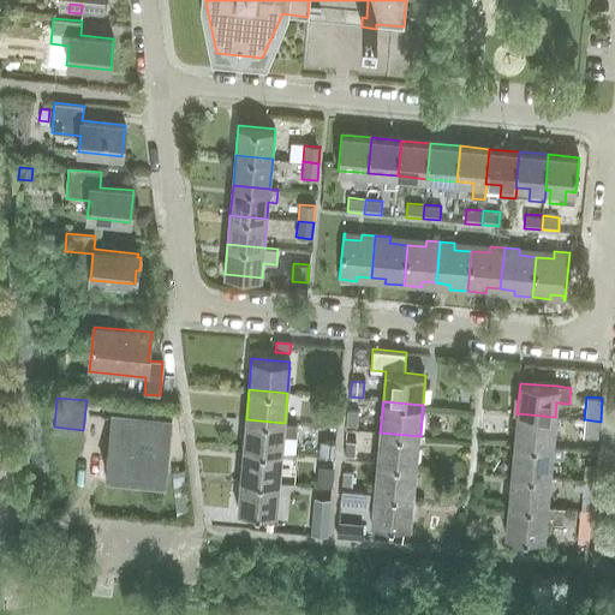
[(328,410),(327,425),(336,427),(338,411),(328,410)]
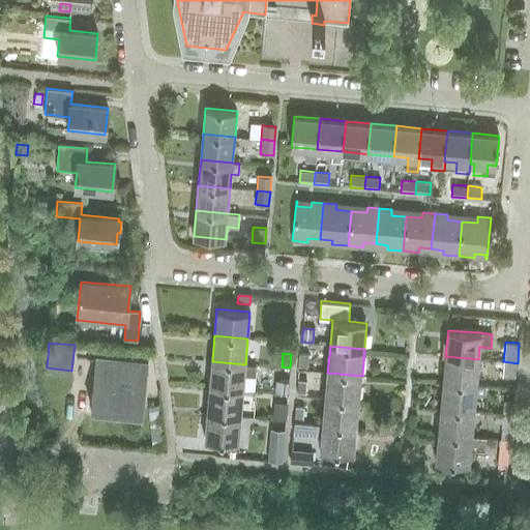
[(299,353),(298,366),(299,366),(308,367),(310,353),(300,353),(299,353)]
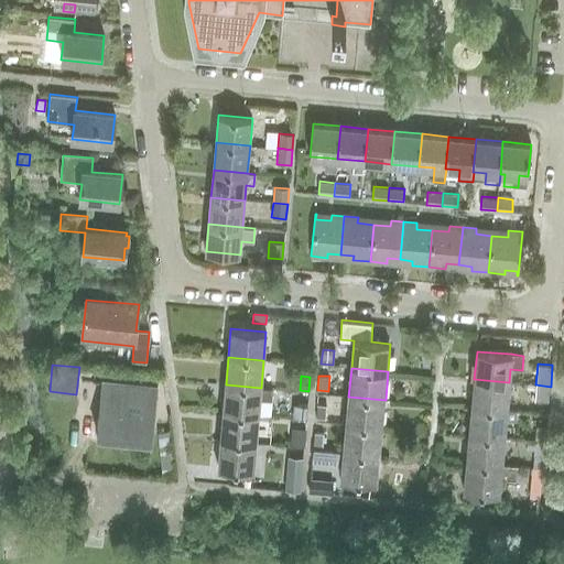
[(509,382),(474,379),(472,408),(507,411),(507,409),(509,382)]
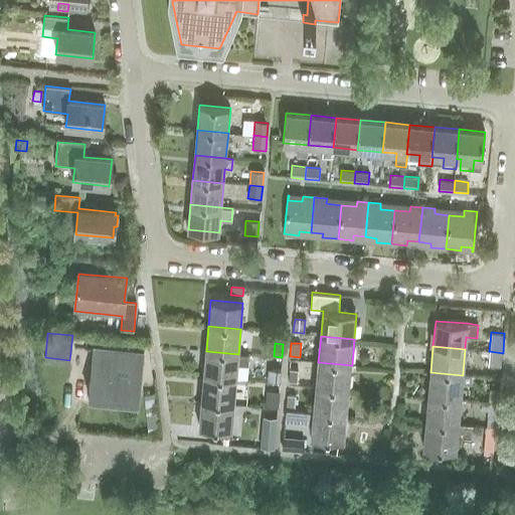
[(93,350),(89,396),(139,401),(144,352),(143,352),(142,355),(93,350)]
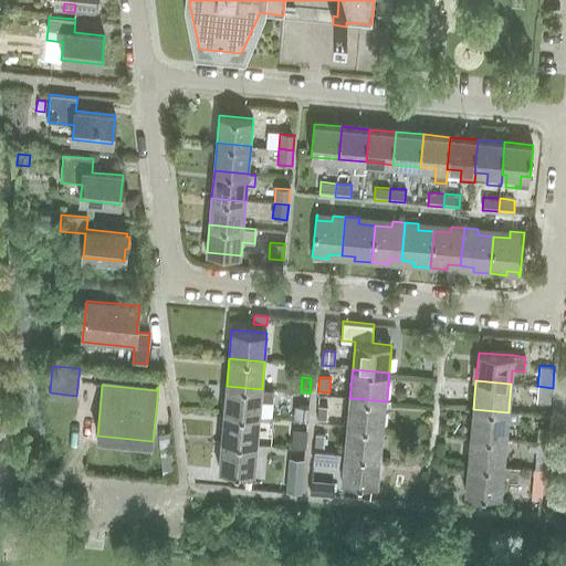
[(262,389),(227,386),(223,413),(260,417),(261,401),(273,402),(274,390),(262,389)]
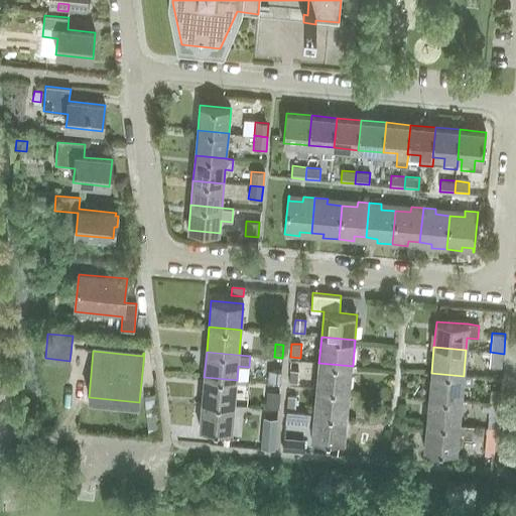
[(490,352),(489,367),(502,368),(503,368),(504,354),(490,352)]
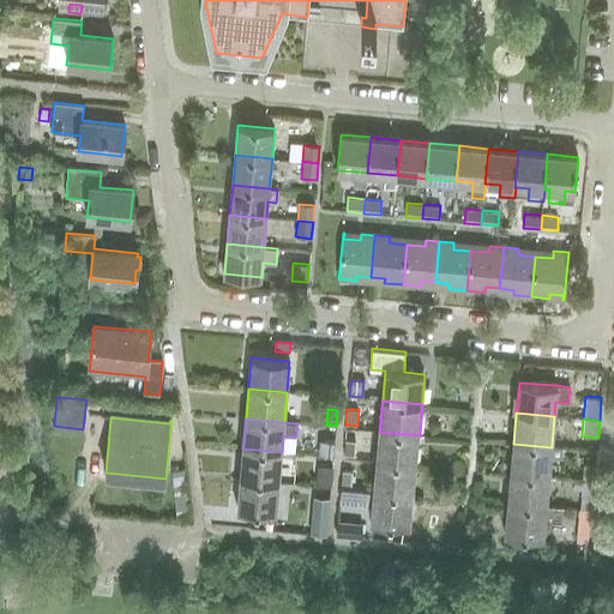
[(420,435),(379,432),(377,462),(416,465),(420,435)]
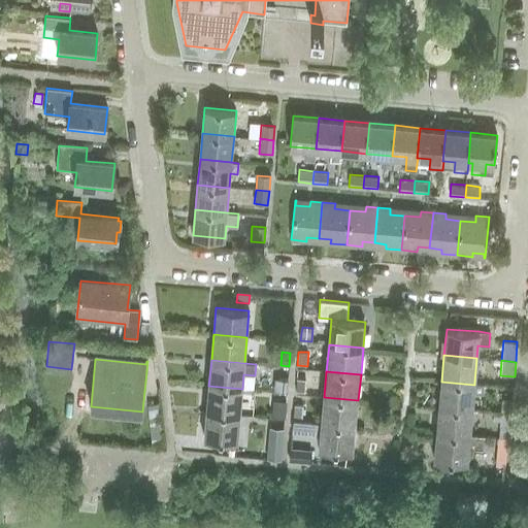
[(279,378),(277,390),(287,391),(288,380),(279,378)]
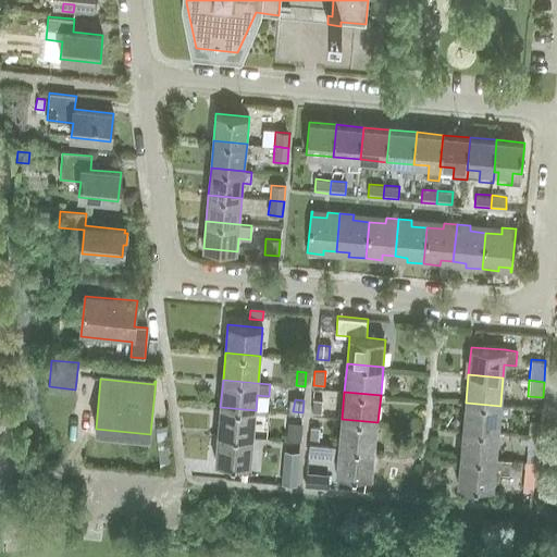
[(321,415),(322,400),(313,399),(312,413),(321,415)]
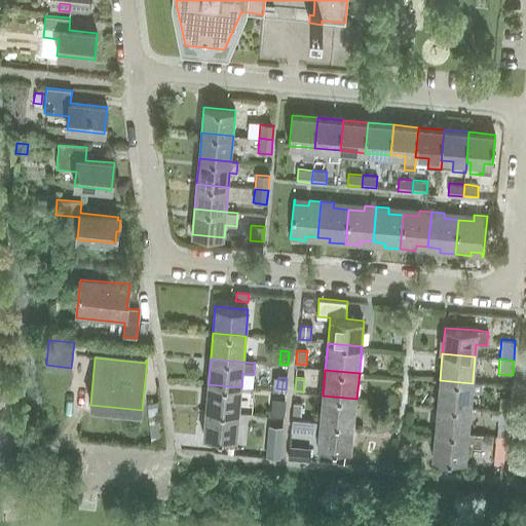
[(473,383),(440,380),(438,406),(470,409),(472,391),(481,391),(482,382),(473,381),(473,383)]
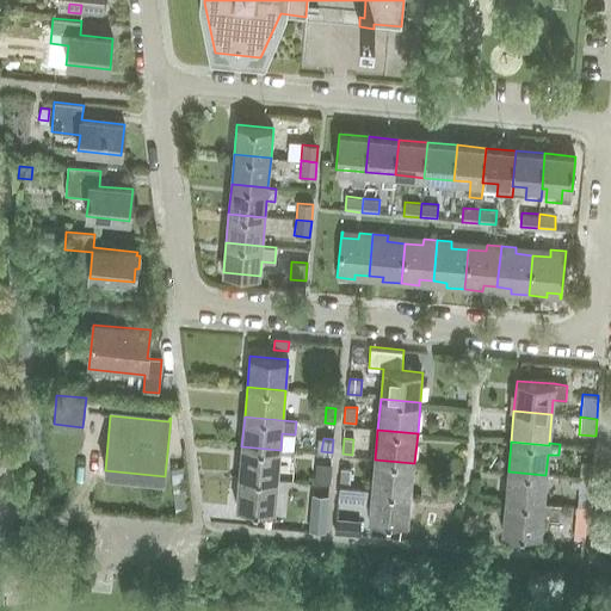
[(281,450),(241,446),(239,477),(277,481),(281,450)]
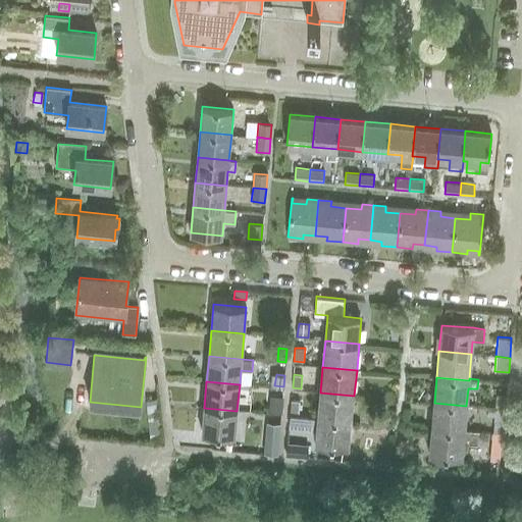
[(354,396),(320,393),(317,418),(352,421),(354,396)]
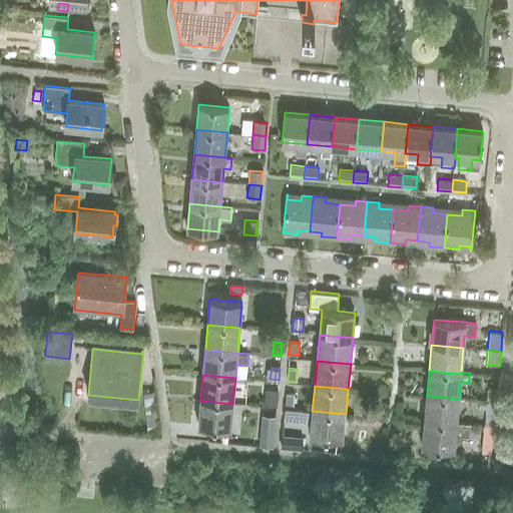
[(488,386),(486,401),(496,402),(497,387),(488,386)]
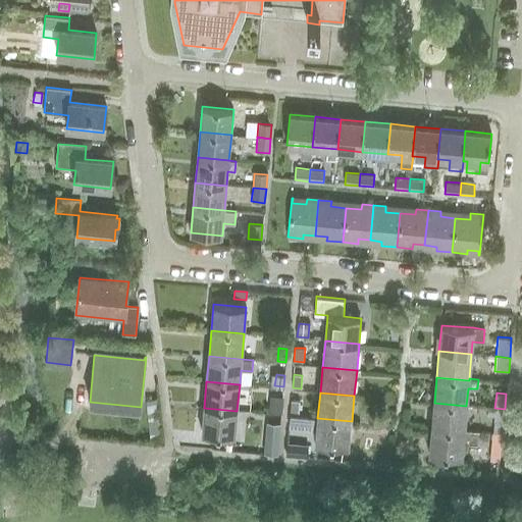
[(151,396),(153,432),(162,432),(160,396),(151,396)]
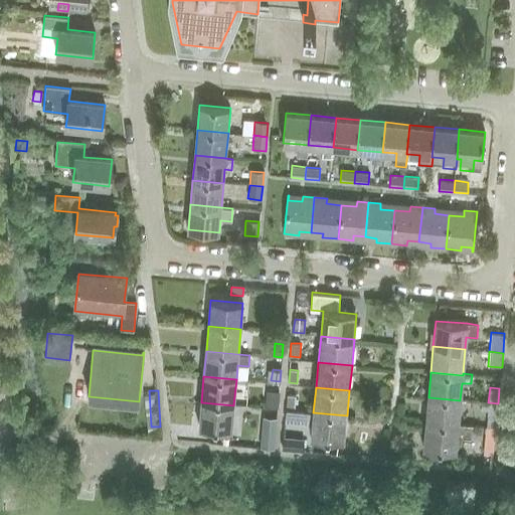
[(268,391),(266,405),(277,406),(279,392),(268,391)]
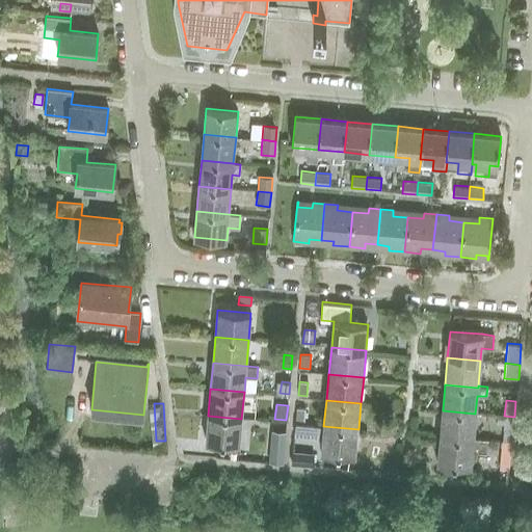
[(306,408),(296,408),(295,420),(304,421),(306,408)]
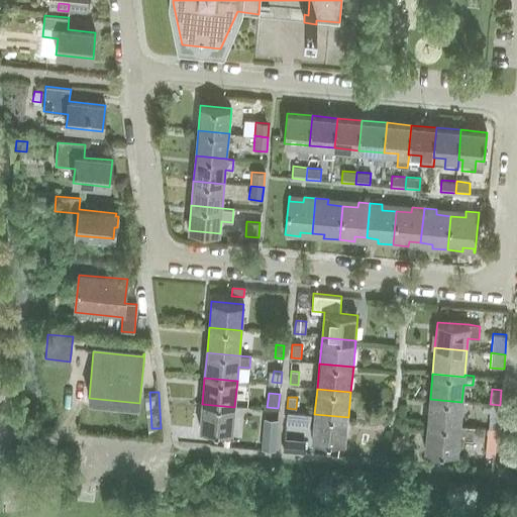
[(461,402),(430,399),(427,424),(459,427),(459,425),(461,402)]
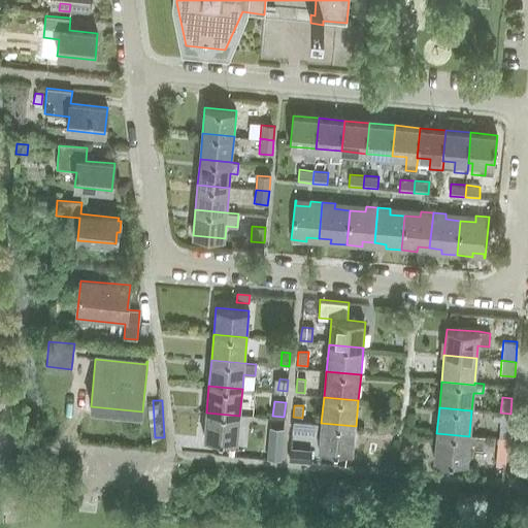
[(494,411),(493,421),(500,421),(498,438),(507,439),(510,414),(500,413),(494,411)]
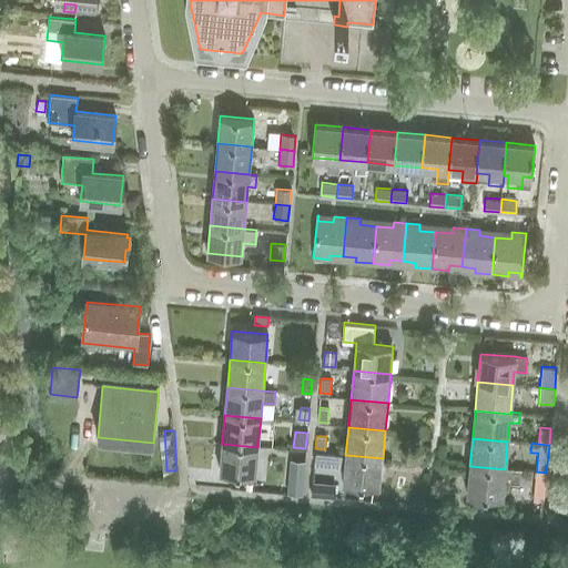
[(257,447),(222,444),(220,473),(255,475),(257,447)]
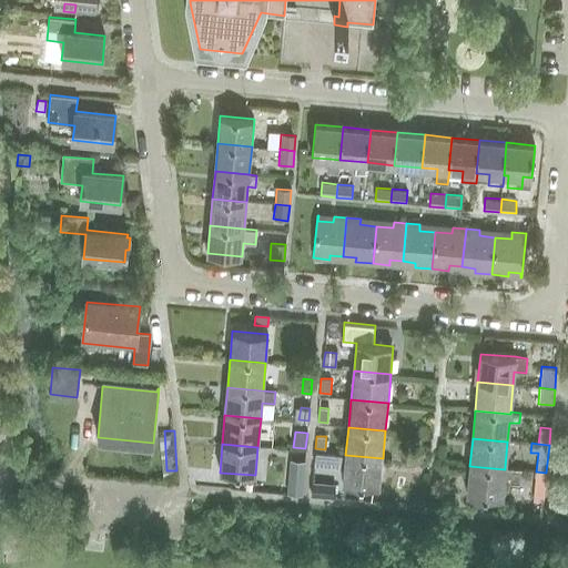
[(315,448),(314,460),(327,462),(328,450),(325,449),(315,448)]
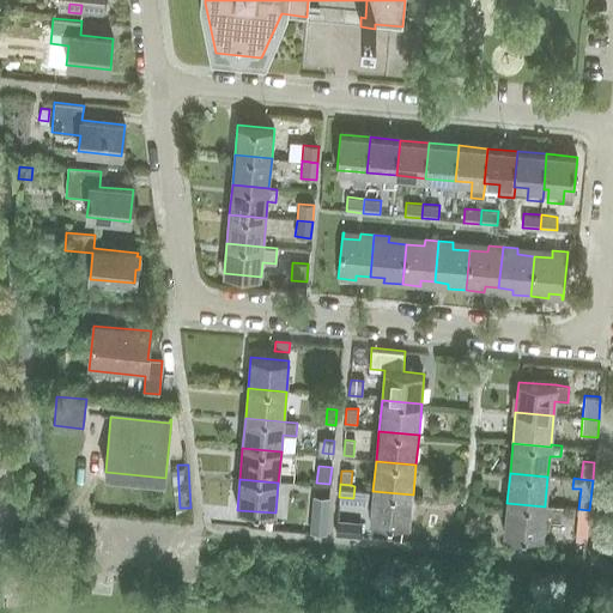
[(413,495),(372,491),(370,522),(410,526),(413,495)]
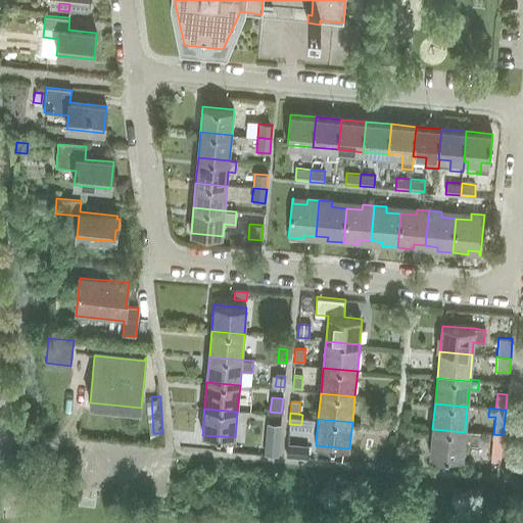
[(268,423),(265,455),(277,456),(280,424),(268,423)]
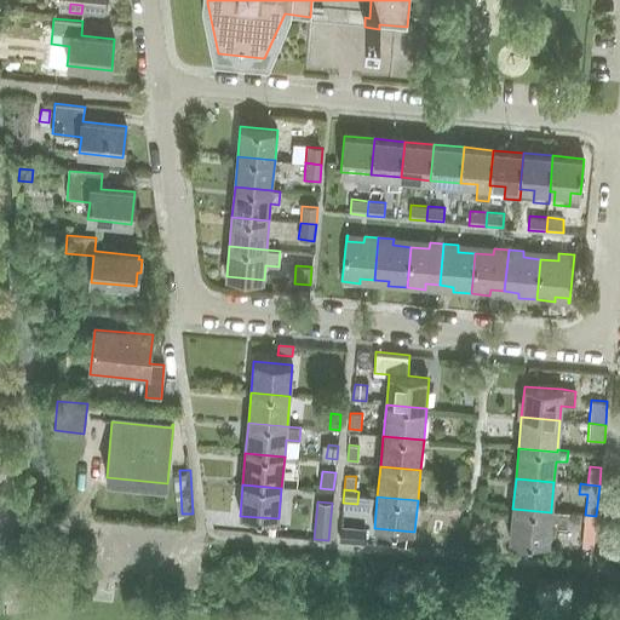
[(551,512),(512,509),(510,540),(549,544),(550,522),(568,523),(569,511),(551,510),(551,512)]
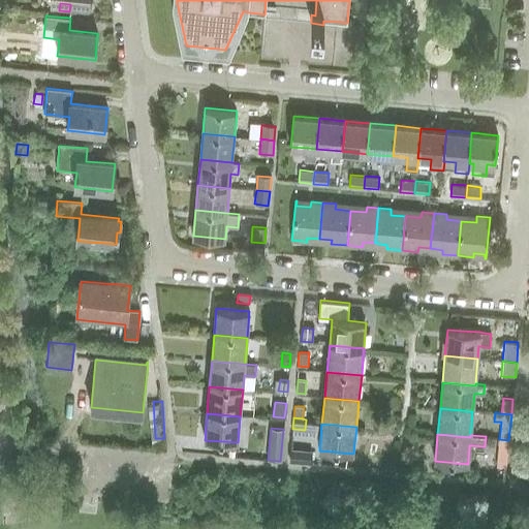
[(499,439),(497,465),(505,466),(506,466),(508,440),(499,439)]
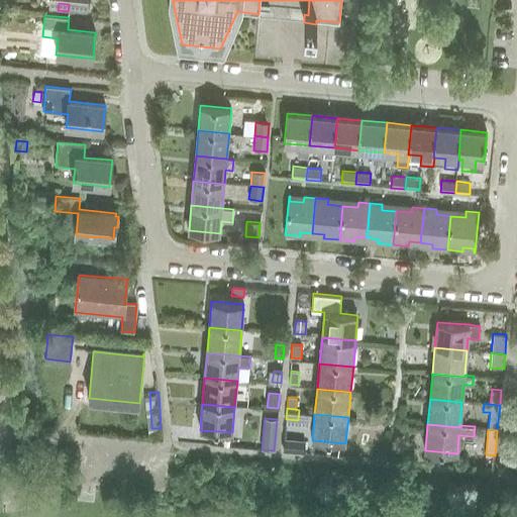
[(285,439),(284,451),(304,453),(305,441),(285,439)]
